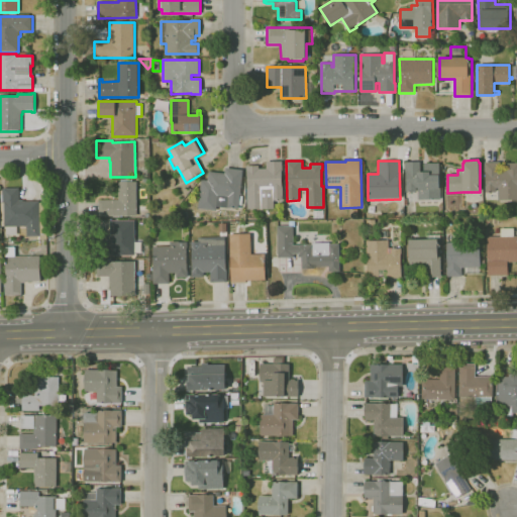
[(248,209),(247,166),(259,166),(260,169),(267,169),(267,162),(283,162),(283,173),(282,173),(282,187),(283,187),(283,201),(274,201),(274,209),(248,209)]
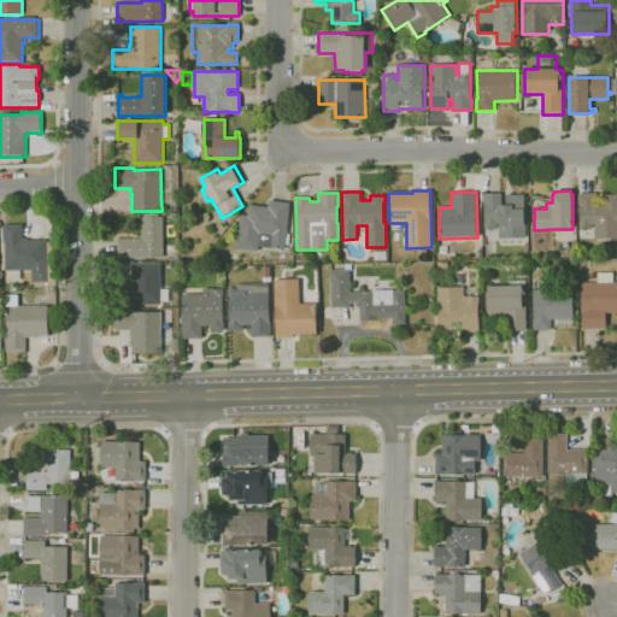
[(499,239),(499,224),(497,224),(497,229),(485,229),(485,205),(483,205),(483,193),(501,193),(503,205),(506,205),(506,195),(524,195),(524,239),(499,239)]
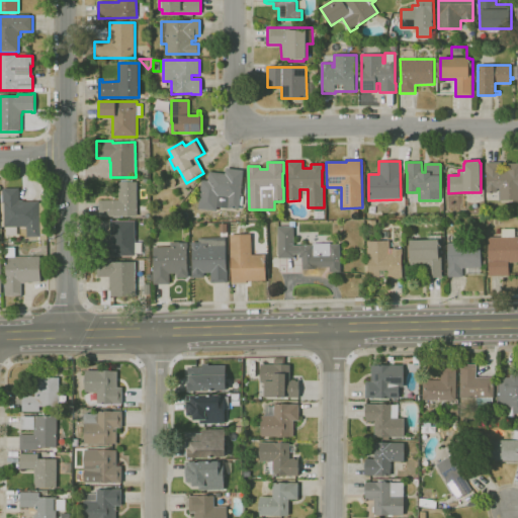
[(517,200),(499,200),(499,188),(498,188),(498,192),(487,193),(487,173),(486,173),(485,162),(501,162),(501,171),(508,171),(508,163),(517,163),(517,200)]
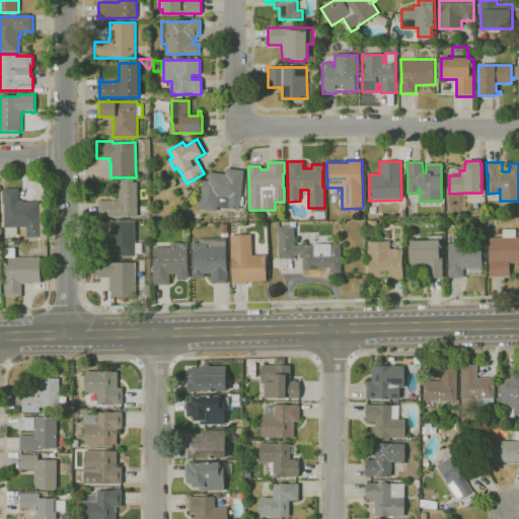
[(217,211),(199,209),(202,180),(209,180),(210,172),(226,174),(227,169),(243,170),(240,197),(243,197),(242,206),(239,206),(239,209),(227,208),(228,198),(218,197),(217,211)]
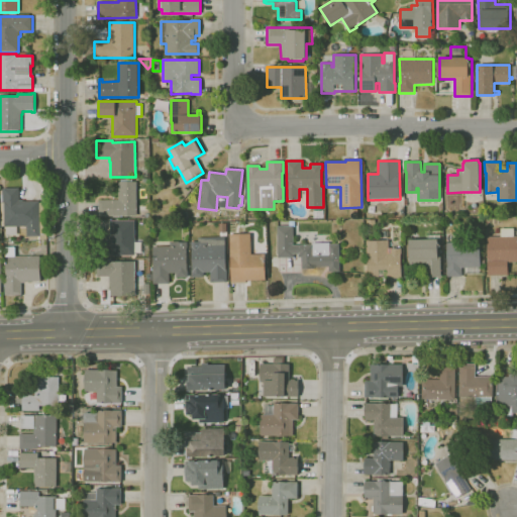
[(98,216),(98,200),(119,200),(119,182),(121,182),(121,179),(133,179),(133,182),(136,182),(136,216),(98,216)]
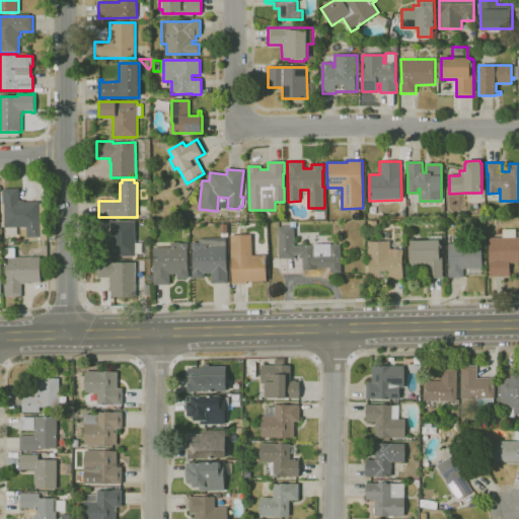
[(27,237),(26,227),(17,227),(17,235),(6,235),(6,227),(4,227),(4,203),(3,203),(2,190),(19,189),(19,201),(23,201),(23,202),(40,202),(40,204),(44,204),(45,219),(40,219),(41,237),(27,237)]
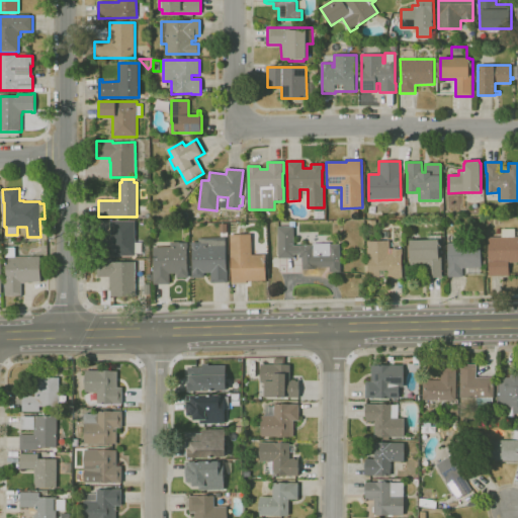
[(351,219),(350,210),(358,210),(358,219),(351,219)]
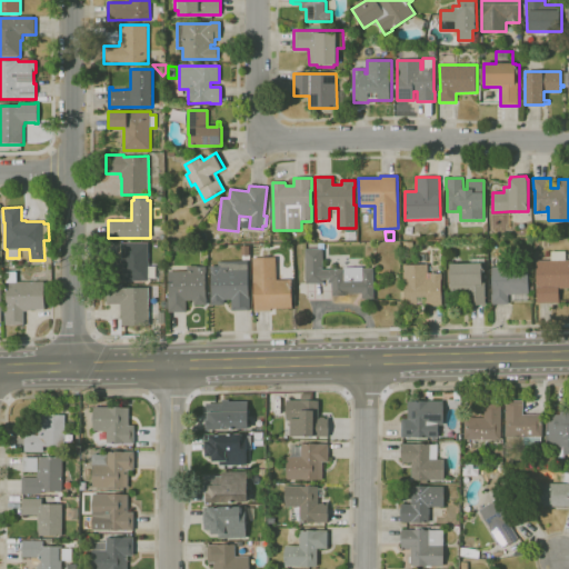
[(149,281),(105,281),(105,265),(121,265),(121,242),(149,242),(149,263),(157,263),(157,280),(149,280),(149,281)]
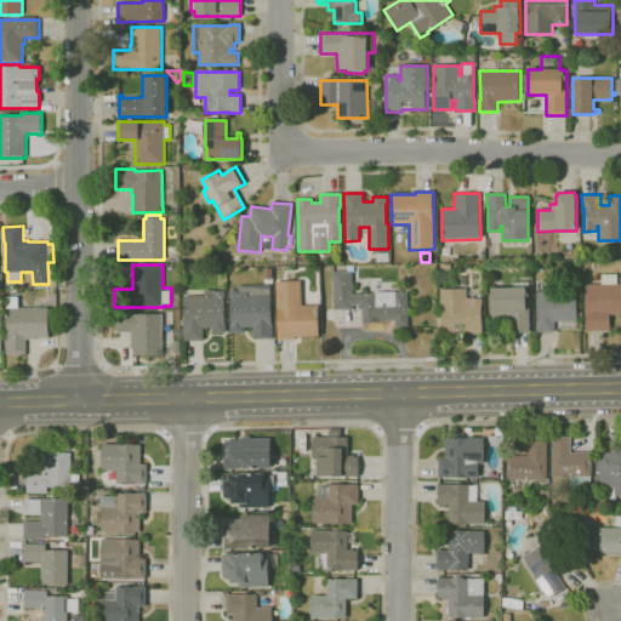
[(394,326),(394,320),(376,322),(376,323),(363,324),(362,309),(359,309),(359,305),(353,305),(353,308),(334,309),(334,272),(352,272),(352,295),(375,294),(375,292),(396,291),(396,294),(406,292),(406,294),(408,326),(394,326)]
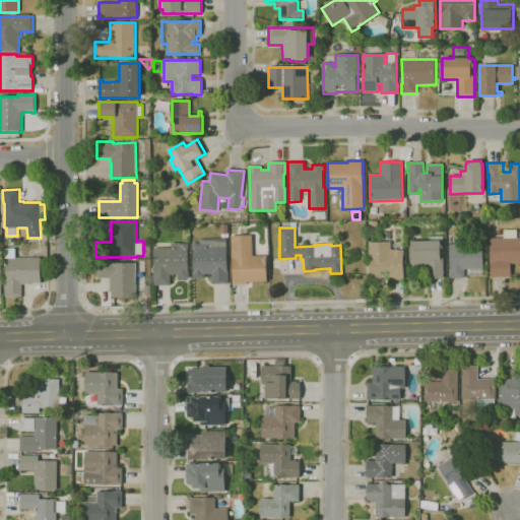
[(512,277),(491,277),(490,239),(504,238),(503,230),(517,230),(517,238),(519,238),(519,263),(512,263),(512,277)]
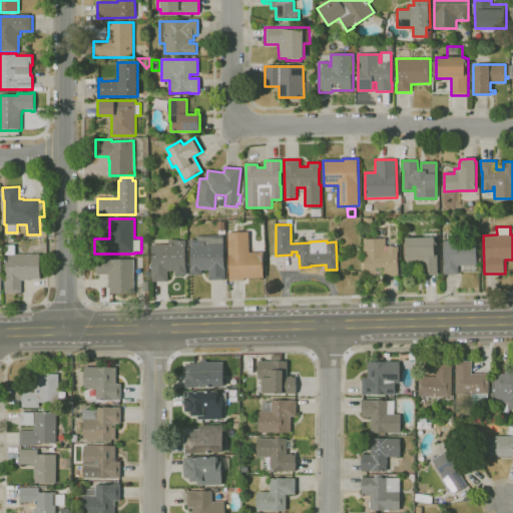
[(230,281),(229,254),(228,254),(227,232),(248,232),(249,252),(263,251),(264,278),(244,278),(244,280),(230,281)]
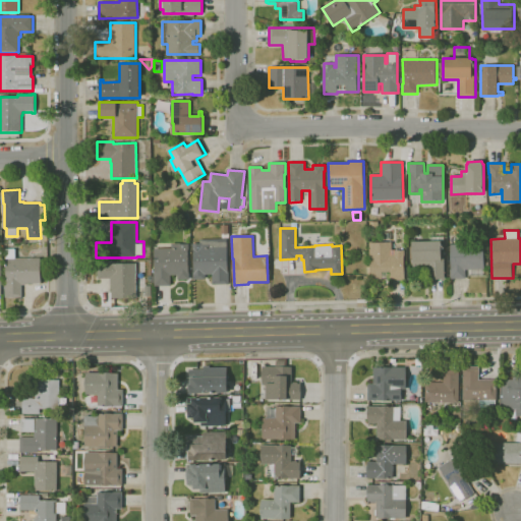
[(428,280),(427,265),(414,266),(413,261),(413,256),(408,256),(408,246),(412,246),(412,241),(431,241),(431,237),(444,236),(445,253),(444,253),(445,280),(428,280)]
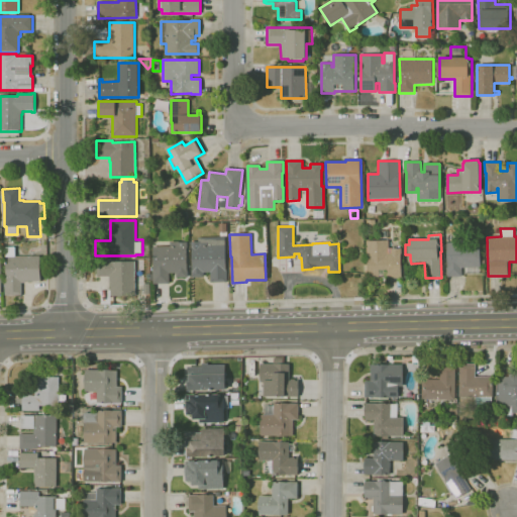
[(227,282),(211,282),(210,273),(204,273),(204,278),(192,278),(192,270),(191,242),(199,242),(199,237),(226,237),(227,282)]
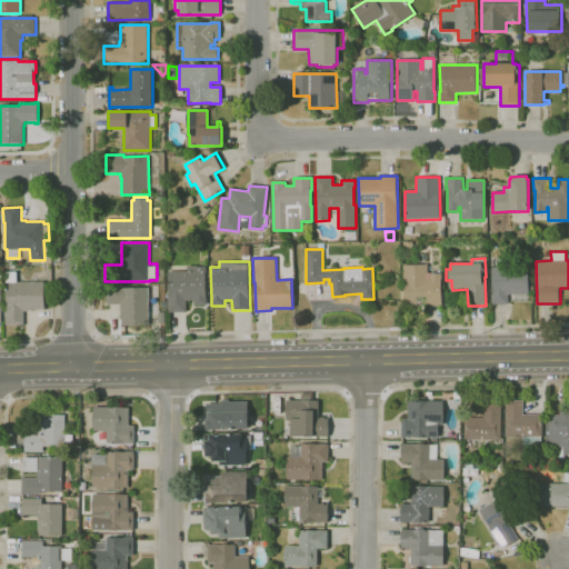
[(427,307),(427,303),(418,303),(418,305),(405,306),(405,301),(400,301),(400,291),(405,291),(403,266),(428,265),(428,272),(430,272),(430,273),(442,273),(442,287),(441,287),(442,307),(427,307)]
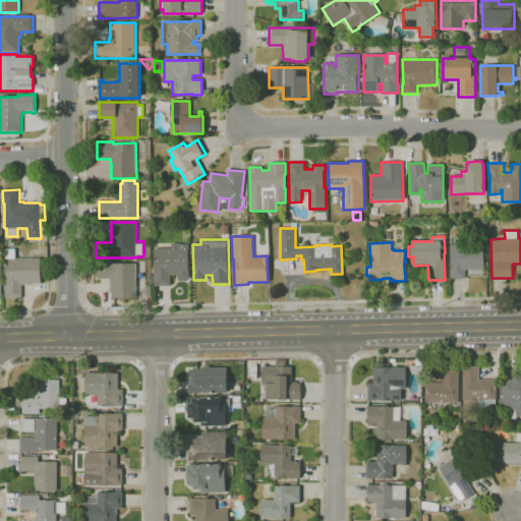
[(154,286),(154,282),(152,282),(152,276),(154,276),(154,273),(155,273),(155,248),(172,248),(172,243),(181,243),(181,244),(189,244),(189,253),(188,253),(188,272),(189,272),(189,279),(178,280),(177,275),(171,275),(171,286),(154,286)]
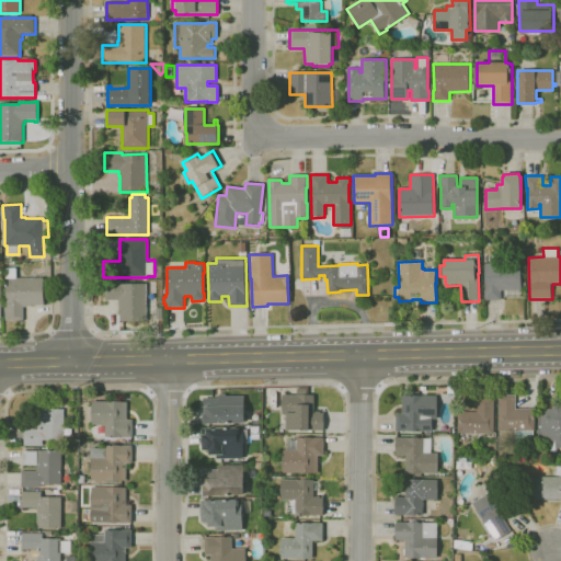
[(484,299),(484,289),(485,289),(485,263),(521,262),(522,283),(526,283),(526,286),(522,286),(522,290),(519,290),(519,297),(504,298),(503,290),(501,290),(501,299),(484,299)]
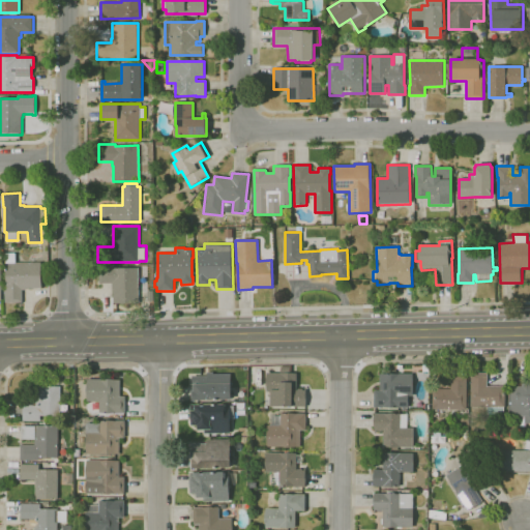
[(5,303),(4,288),(6,288),(6,254),(16,253),(16,263),(41,262),(41,288),(26,289),(26,290),(22,290),(22,302),(5,303)]
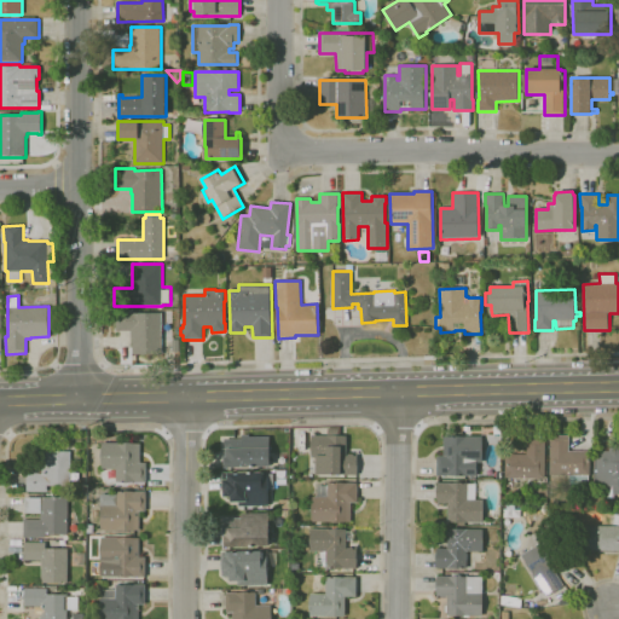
[(162,354),(132,354),(133,337),(131,337),(131,330),(116,330),(116,312),(162,313),(162,316),(168,316),(169,316),(169,318),(169,319),(169,320),(169,323),(169,324),(169,325),(171,328),(171,330),(169,331),(169,333),(169,334),(169,336),(171,339),(169,340),(168,340),(162,341),(162,354)]
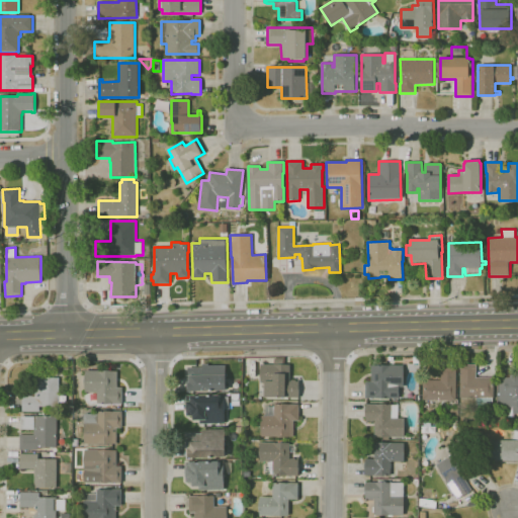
[(189,392),(189,390),(185,390),(185,386),(186,386),(186,375),(188,375),(188,367),(202,367),(202,364),(208,364),(208,366),(226,366),(227,391),(189,392)]
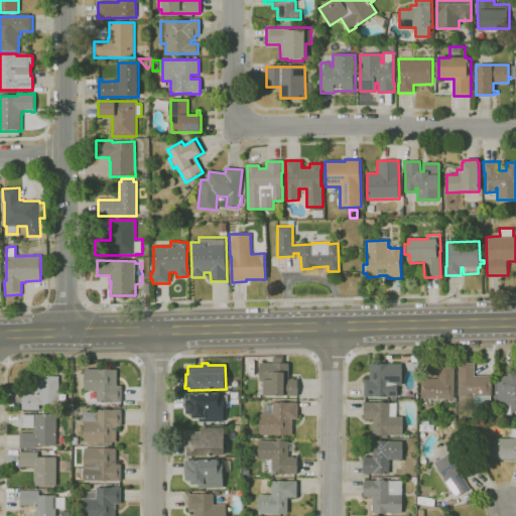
[(285,397),(263,396),(263,382),(260,382),(260,363),(289,364),(289,378),(295,378),(295,380),(296,380),(296,377),(298,377),(298,396),(285,395),(285,397)]
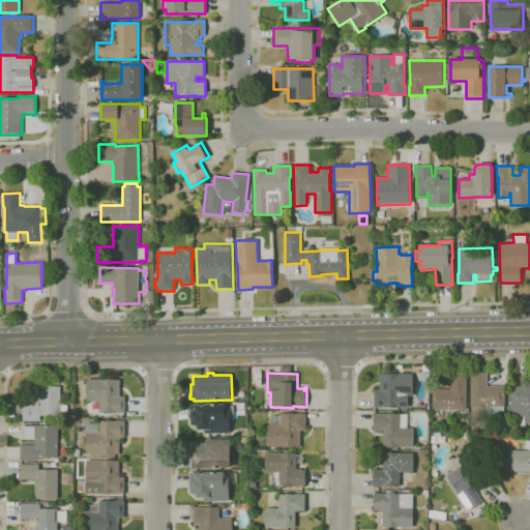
[(503,417),(488,417),(488,407),(470,407),(471,373),(488,373),(487,386),(505,386),(505,407),(503,407),(503,417)]
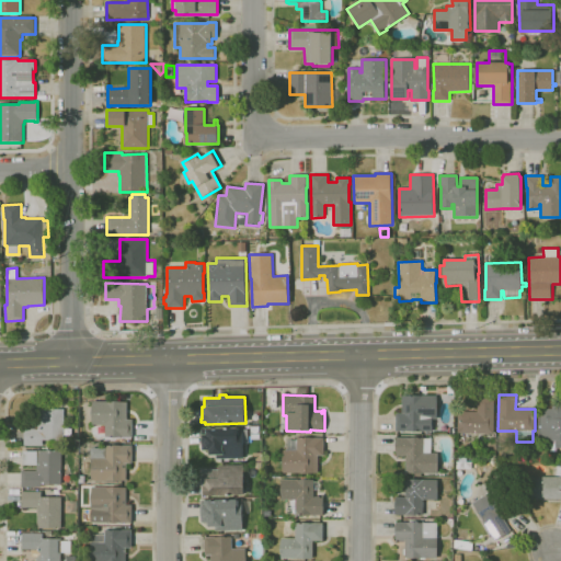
[(423,431),(397,431),(397,413),(402,413),(402,396),(436,396),(436,419),(431,419),(431,431),(423,431)]
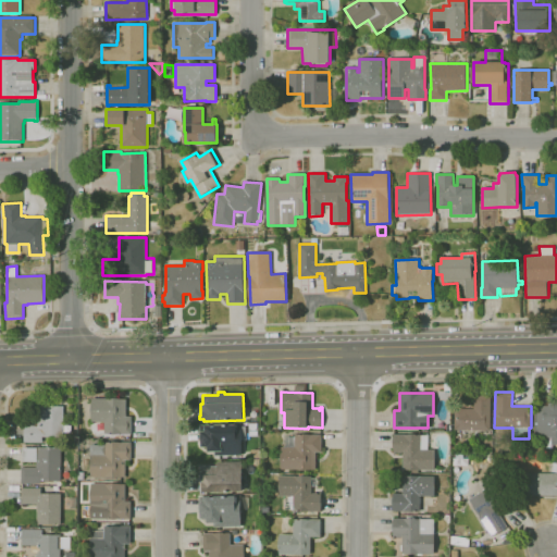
[(491,430),(455,430),(455,408),(473,408),(473,395),(491,395),(491,430)]
